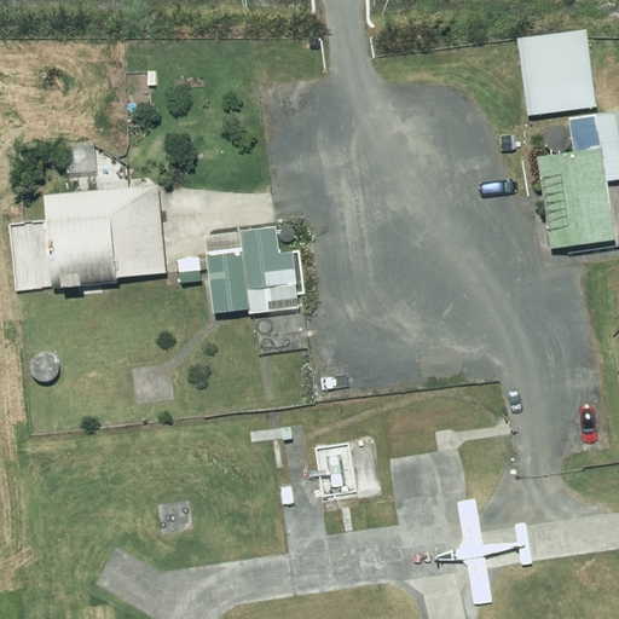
[(584,30),(515,39),(516,45),(525,116),(595,106),(584,30)]
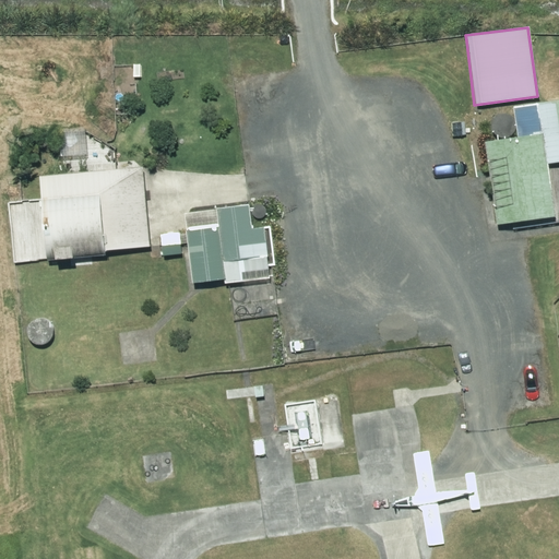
[(510,108),(514,137),(483,142),(495,225),(554,216),(546,164),(558,162),(558,99),(537,104),(510,108)]
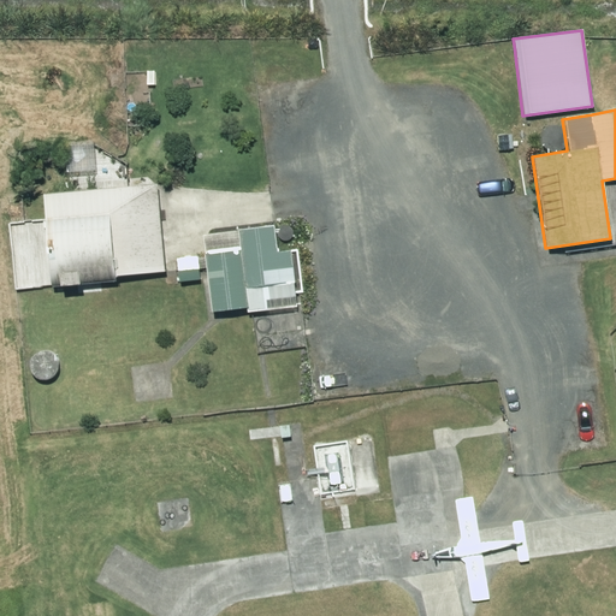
[(69,170),(98,167),(95,138),(65,141),(69,170)]
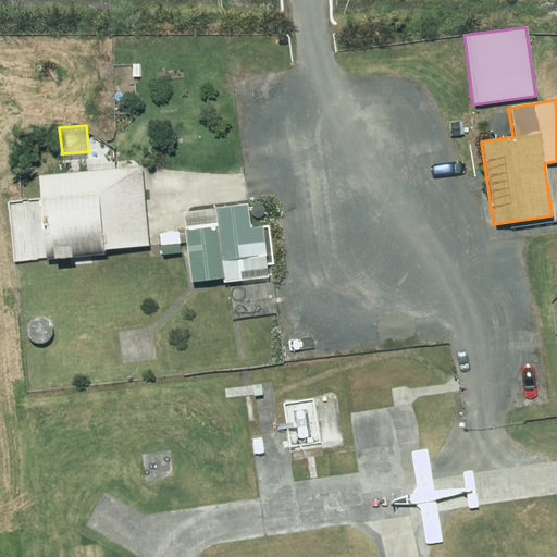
[(144,164),(41,174),(49,257),(107,251),(107,248),(151,244),(147,200),(144,164)]
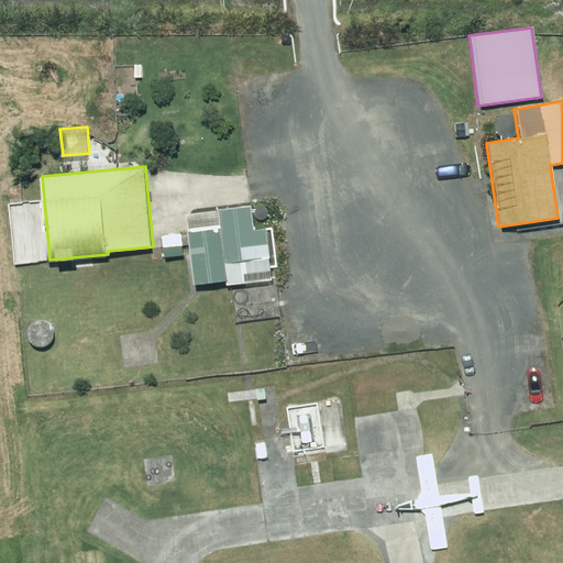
[(224,287),(276,280),(274,267),(276,267),(271,229),(253,231),(250,206),(185,214),(188,232),(186,233),(192,286),(223,282),(224,287)]
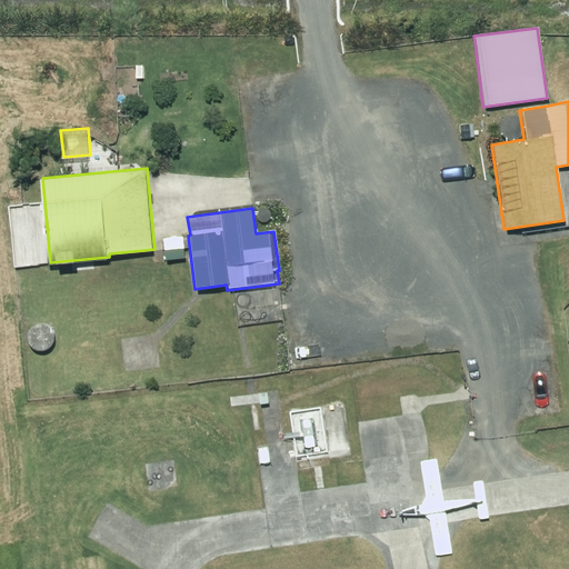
[(182,238),(163,239),(165,261),(185,260),(182,238)]
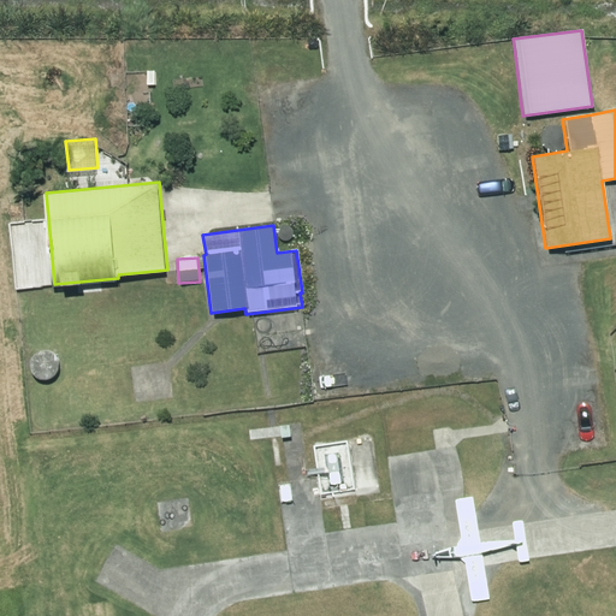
[(43,379),(48,379),(53,378),(58,374),(60,369),(61,365),(60,359),(58,355),(54,351),(49,349),(45,349),(40,350),(36,353),(33,356),(31,361),(31,366),(33,369),(35,374),(39,377),(43,379)]
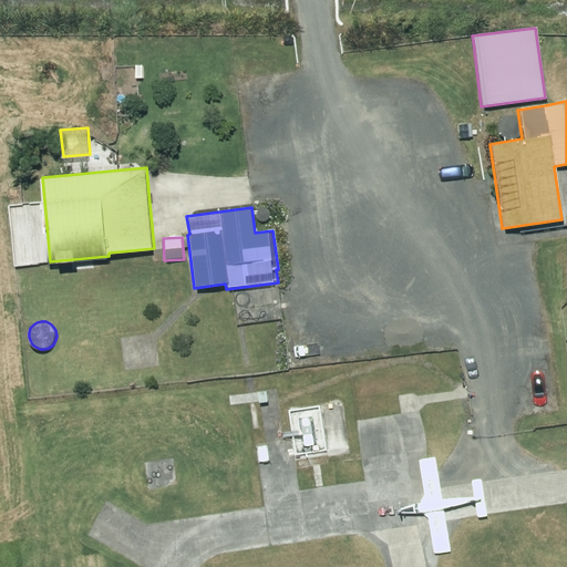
[(267,402),(266,391),(256,392),(257,403),(267,402)]
